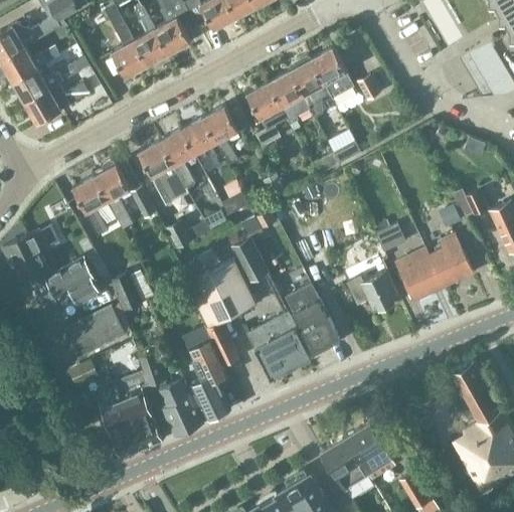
[(32,31),(13,26),(0,33),(0,62),(25,48),(65,25),(63,22),(81,12),(73,0),(61,0),(44,10),(51,20),(32,31)]
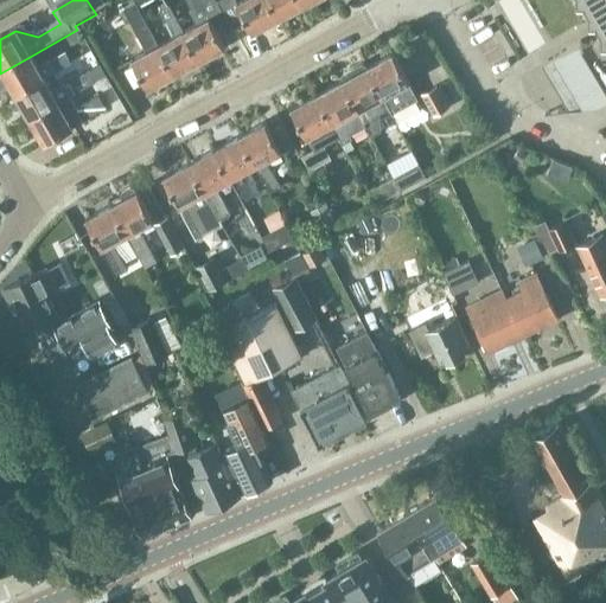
[(146,0),(132,0),(135,6),(135,7),(138,11),(150,5),(146,0)]
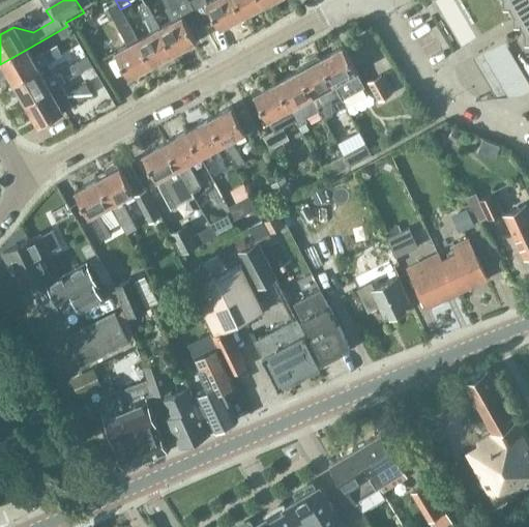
[(159,31),(174,58),(197,46),(183,21),(195,15),(186,0),(163,0),(162,1),(169,13),(166,15),(172,25),(159,31)]
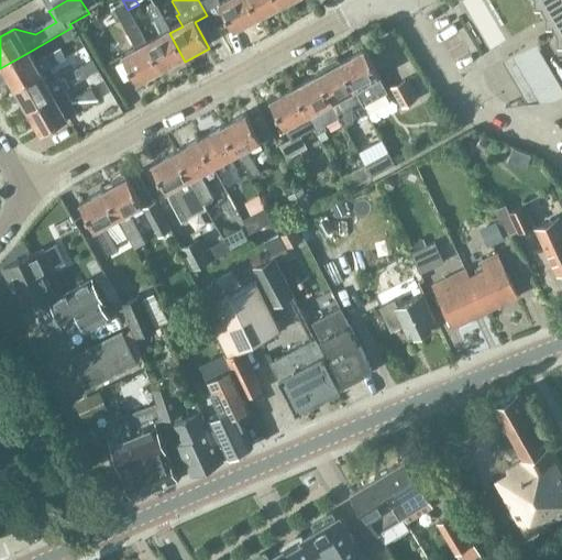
[(228,23),(234,35),(259,22),(246,0),(231,0),(220,7),(216,0),(213,0),(204,6),(217,30),(228,23)]
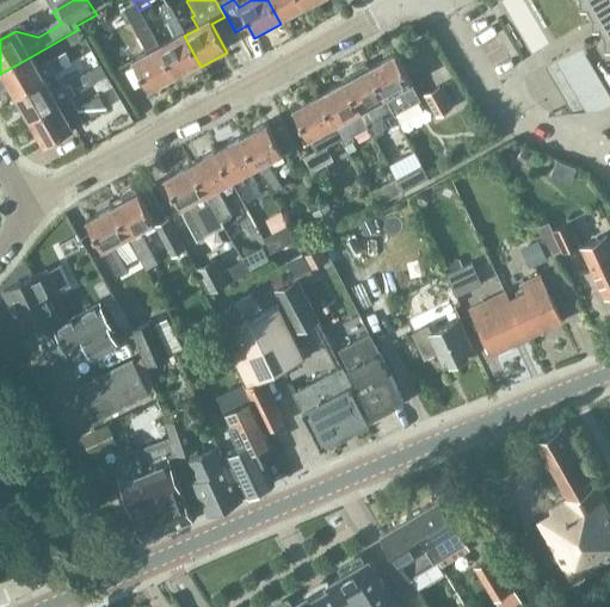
[(267,0),(281,24),(306,11),(300,0),(267,0)]
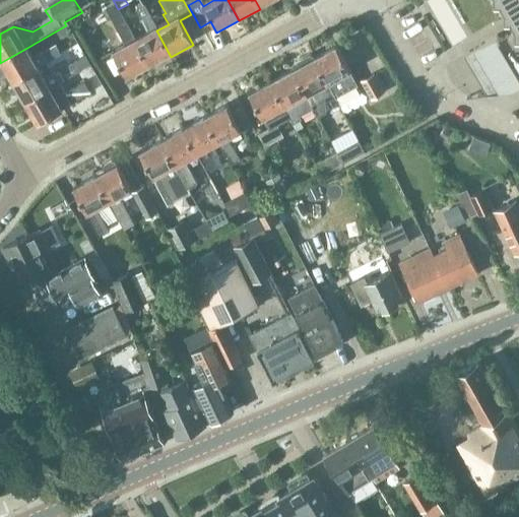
[(255,0),(260,9),(276,0),(255,0)]
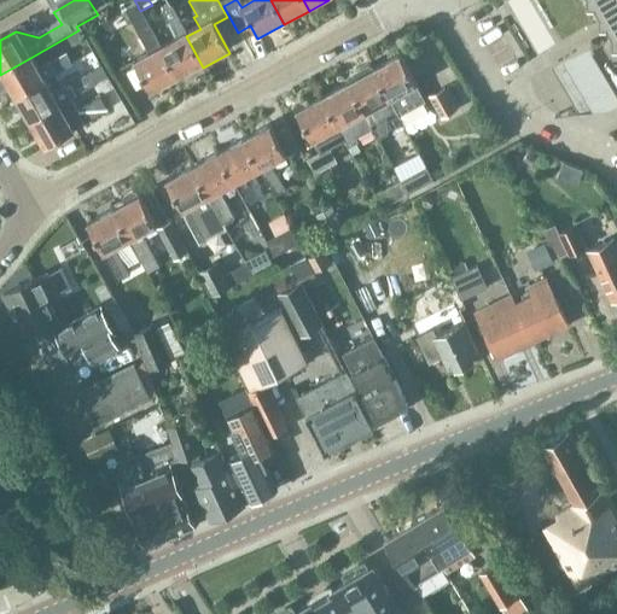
[(551,69),(568,98),(577,115),(577,117),(607,112),(616,106),(616,0),(587,0),(588,5),(594,5),(600,15),(600,25),(606,25),(613,37),(593,51),(591,45),(551,69)]
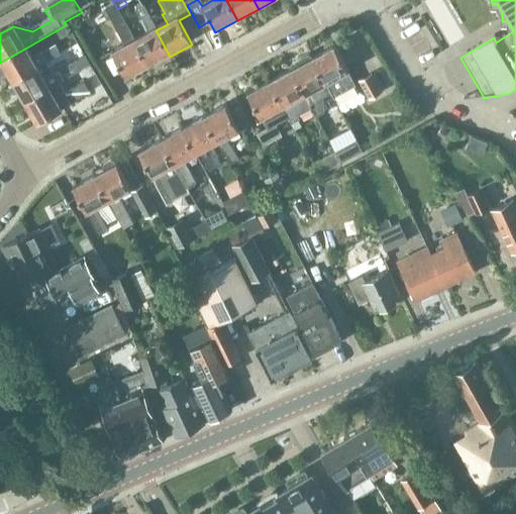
[(148,68),(134,41),(117,9),(115,6),(105,11),(124,47),(112,54),(126,80),(148,68)]
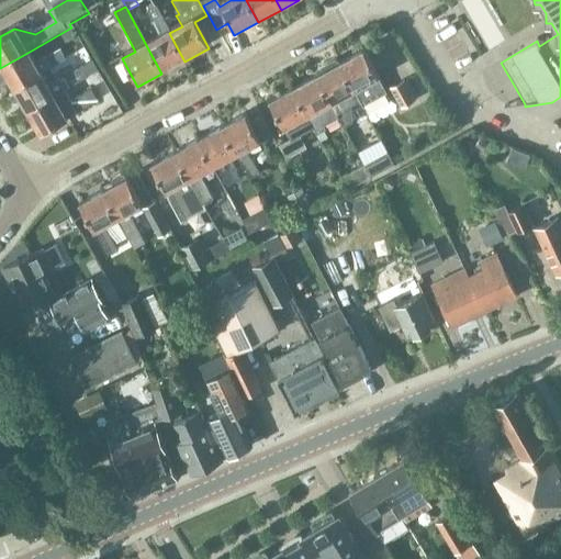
[(146,45),(161,74),(184,62),(169,33),(157,9),(148,13),(155,26),(154,28),(159,38),(146,45)]
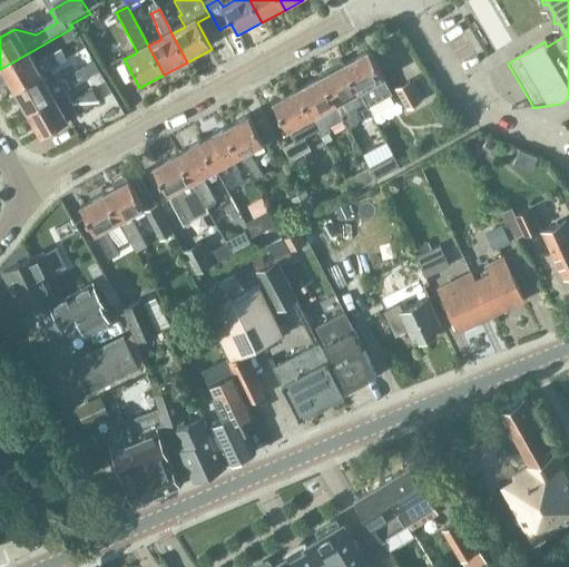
[(60,51),(47,59),(54,70),(67,62),(60,51)]
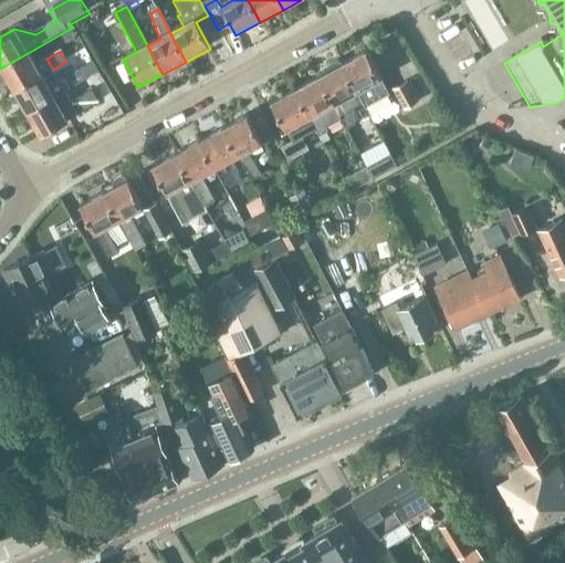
[(366,52),(342,65),(363,104),(365,108),(389,95),(366,52)]
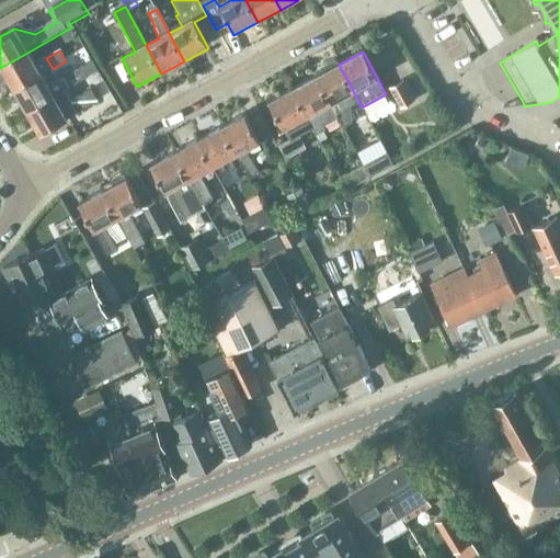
[(27,53),(0,68),(13,91),(41,75),(42,76),(53,69),(46,58),(35,65),(27,53)]
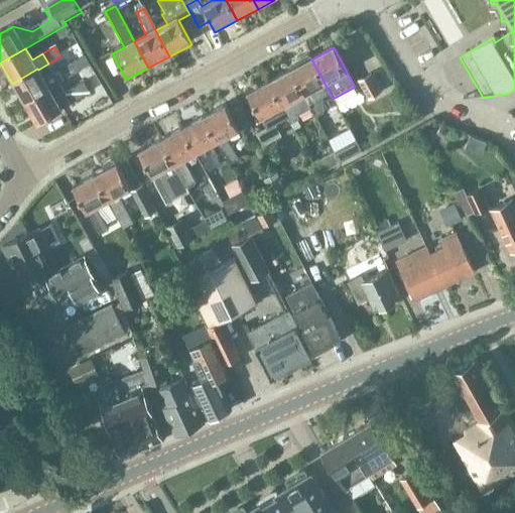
[(298,67),(290,71),(311,110),(315,119),(324,114),(322,99),(331,95),(311,59),(309,56),(306,55),(297,60),(296,63),(298,67)]
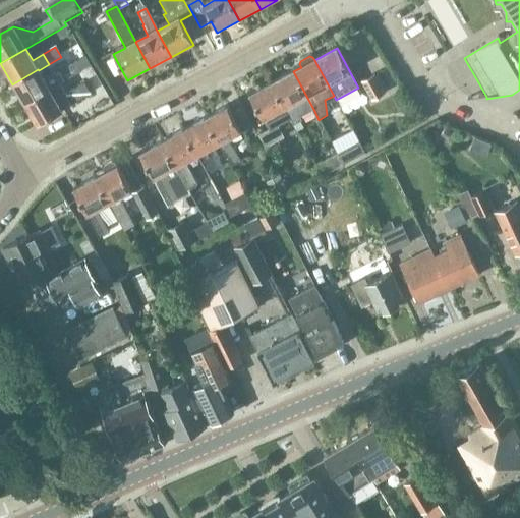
[(24,105),(50,90),(60,84),(60,85),(80,74),(76,66),(57,77),(56,75),(46,81),(39,70),(38,69),(12,84),(24,105)]
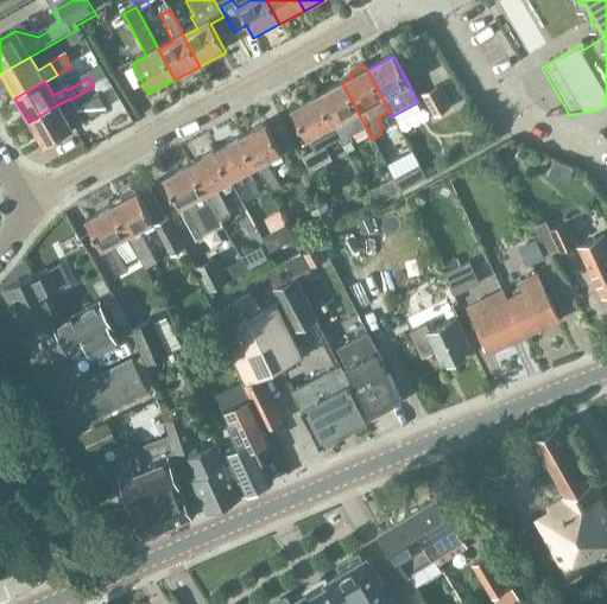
[(342,83),(317,97),(341,141),(343,147),(351,142),(352,142),(349,139),(367,129),(342,83)]
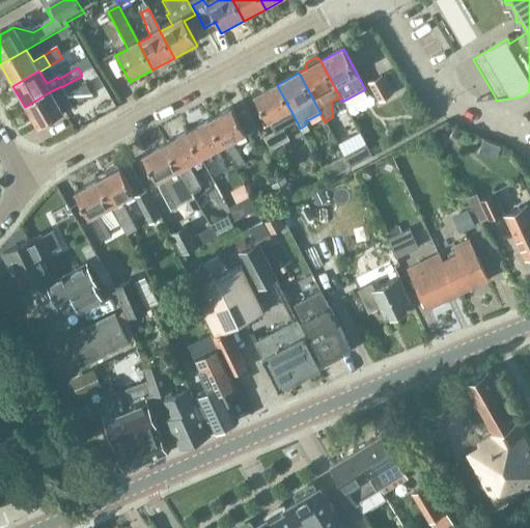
[(369,85),(379,103),(391,96),(382,78),(369,85)]
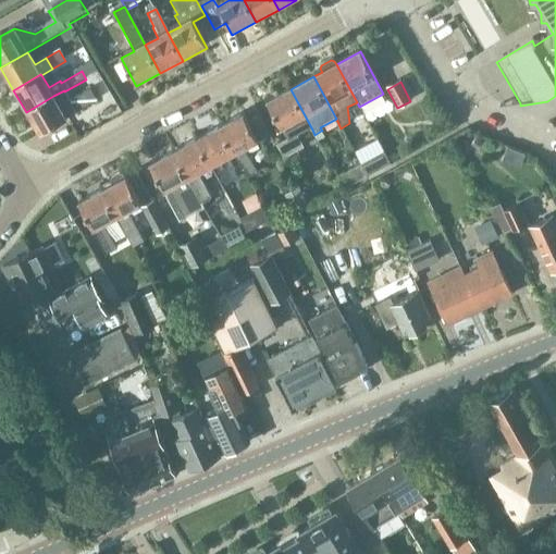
[(291,89),(267,101),(288,140),(276,147),(284,160),(296,154),(304,149),(297,137),(312,130),(291,89)]
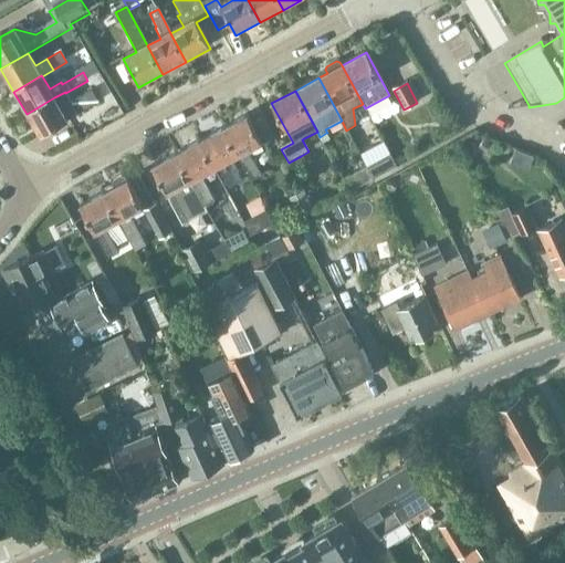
[(54,97),(27,114),(41,137),(98,104),(93,93),(62,111),(54,97)]
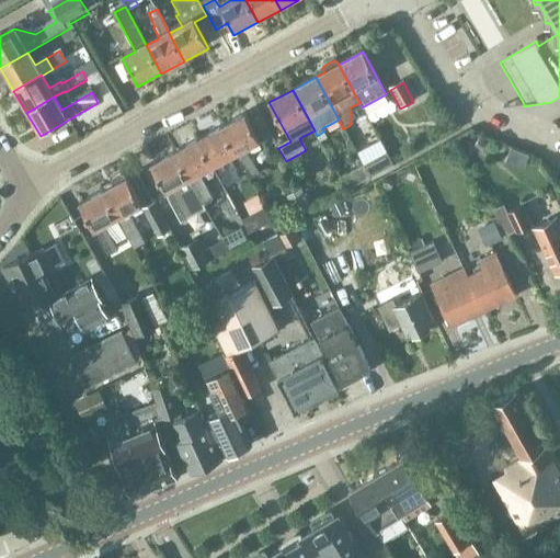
[(244,115),(220,128),(236,156),(249,181),(258,175),(260,174),(247,150),(260,143),(249,123),(244,115)]
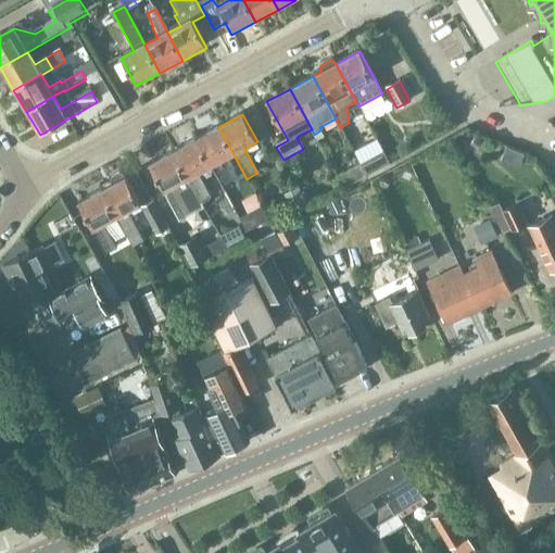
[(218,127),(196,139),(211,166),(234,154),(218,127)]
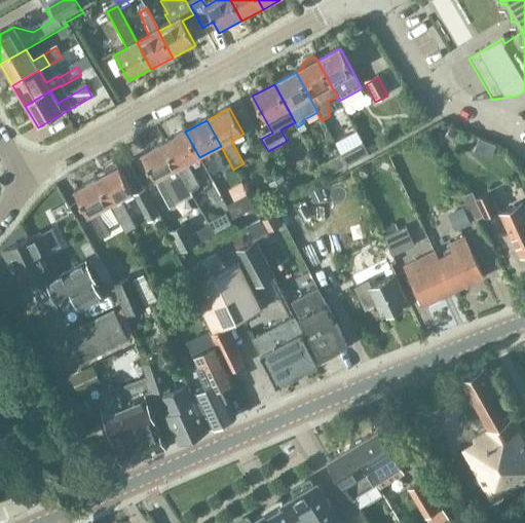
[(303,123),(297,127),(298,128),(301,134),(307,131),(303,123)]
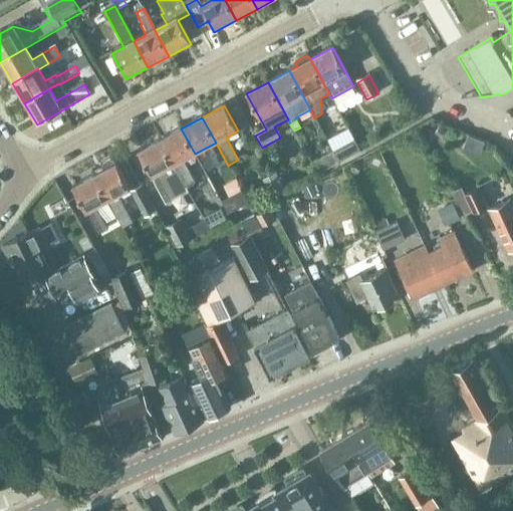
[(181,129),(160,141),(174,165),(186,188),(195,183),(183,160),(195,154),(181,129)]
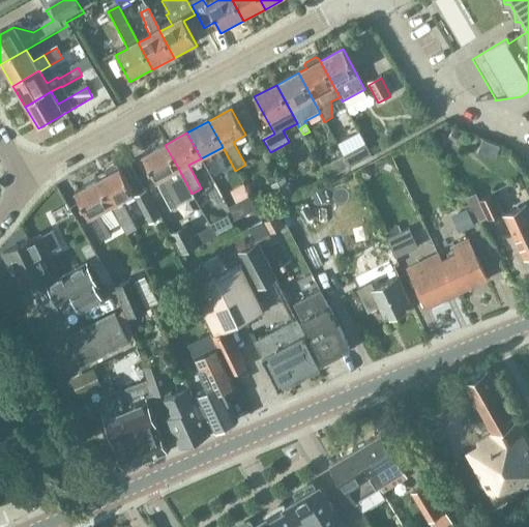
[(165,145),(142,156),(171,209),(194,198),(192,194),(179,170),(165,145)]
